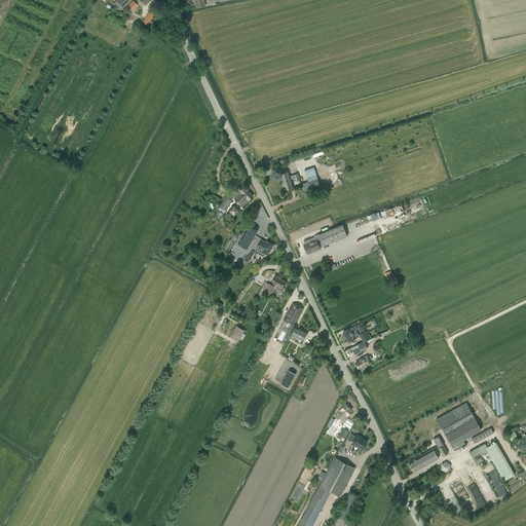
[(130,0),(116,0),(113,4),(121,11),(130,0)]
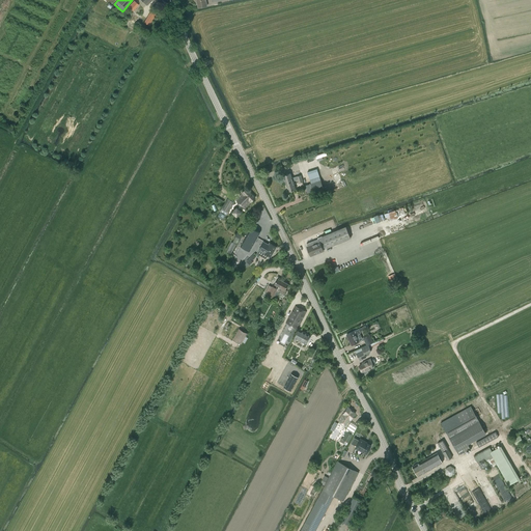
[(129,7),(133,11),(139,5),(135,1),(129,7)]
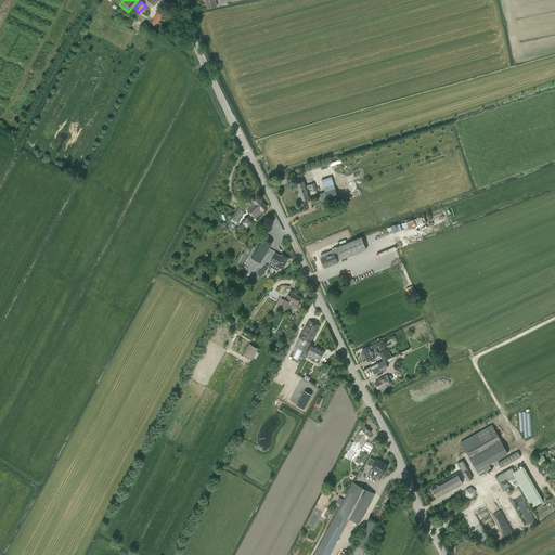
[(156,26),(163,15),(157,12),(151,23),(156,26)]
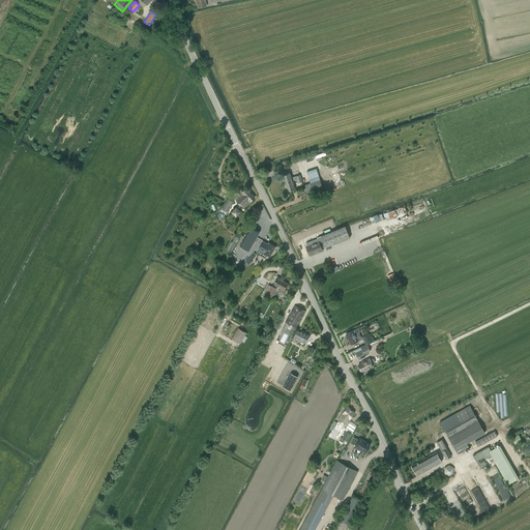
[(290,173),(283,175),(286,183),(292,181),(293,180),(292,177),(291,178),(290,173)]
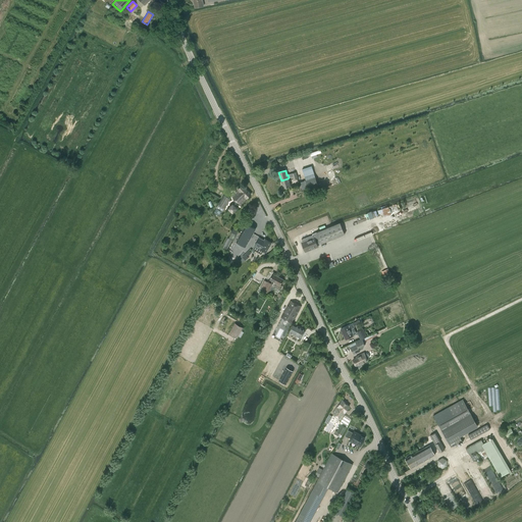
[(288,178),(281,180),(283,188),(291,186),(289,180),(290,180),(289,177),(288,178)]
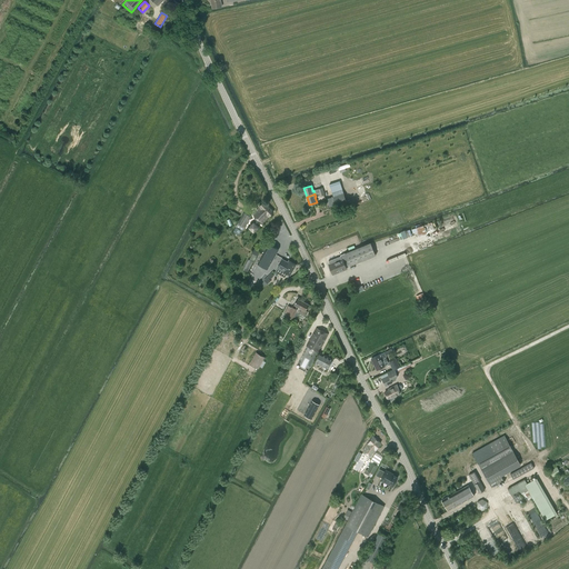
[(346,201),(343,193),(327,199),(329,207),(336,205),(346,201)]
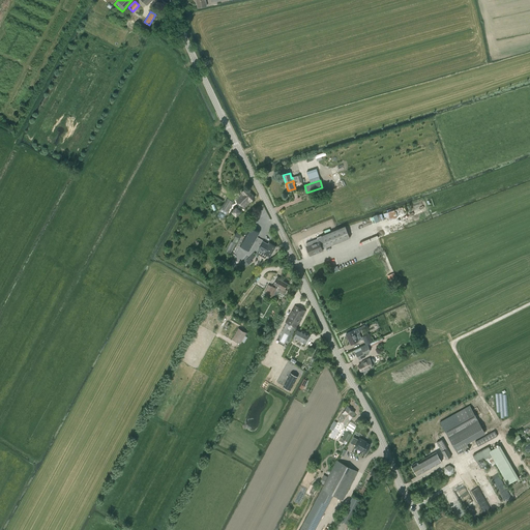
[(251,202),(255,198),(245,187),(241,192),(242,193),(235,200),(243,208),(251,201),(251,202)]
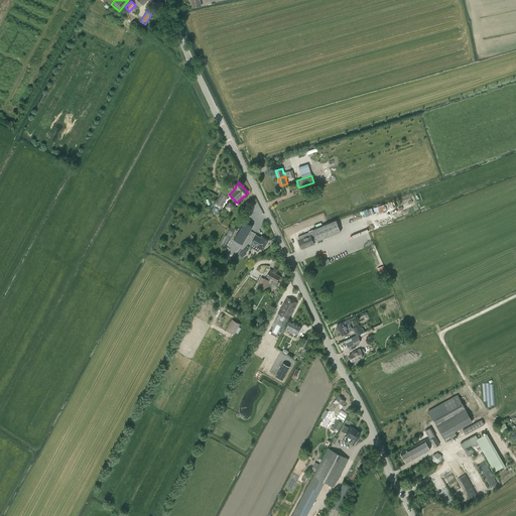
[(215,206),(212,211),(217,214),(220,209),(228,196),(222,192),(214,206),(215,206)]
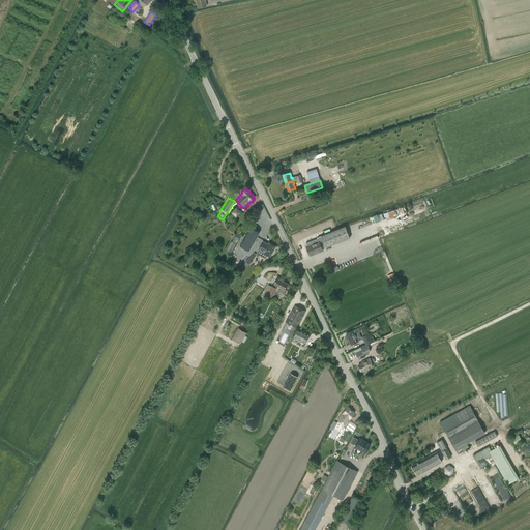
[(232,212),(237,216),(242,211),(236,206),(232,212)]
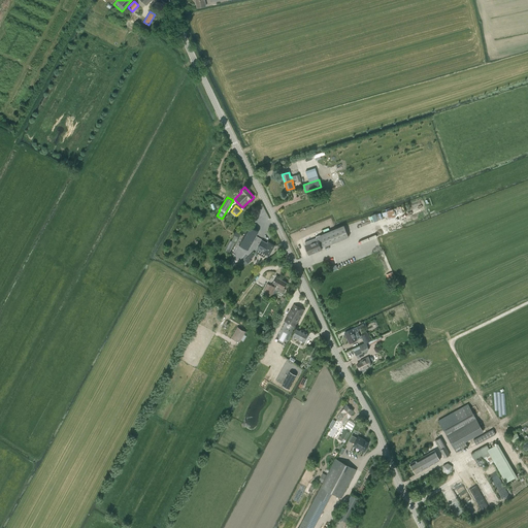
[(395,218),(392,209),(386,212),(389,220),(395,218)]
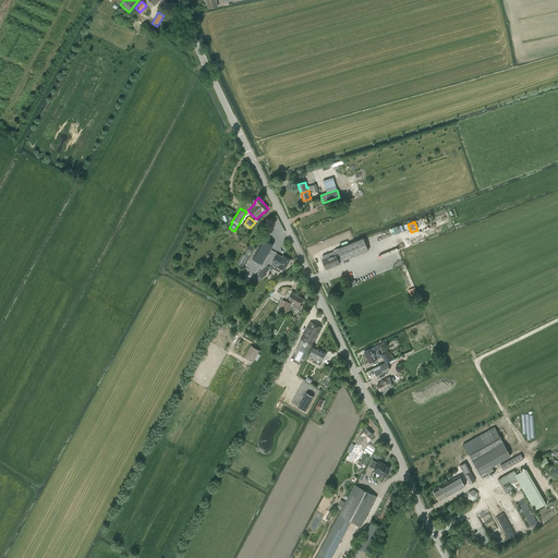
[(273,244),(264,239),(253,258),(263,264),(273,244)]
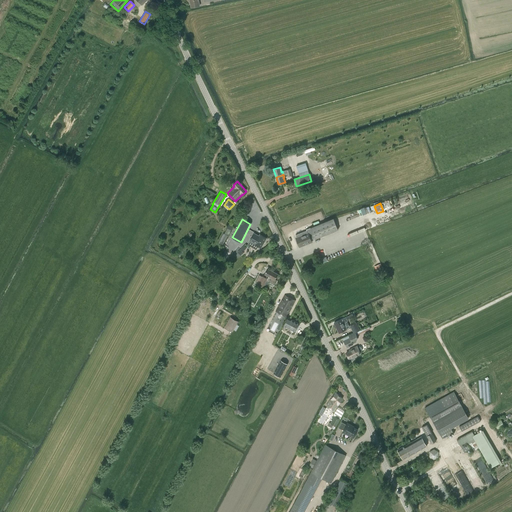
[(315,240),(338,230),(333,219),(306,230),(308,234),(298,237),(298,235),(295,236),(296,238),(296,239),(299,247),(311,242),(309,235),(312,234),(315,240)]
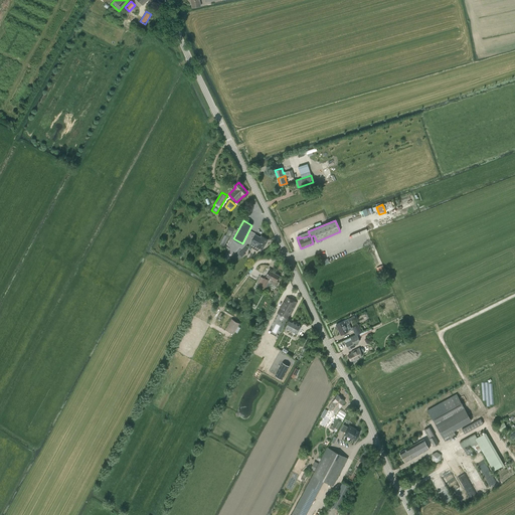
[(224,246),(229,236),(226,234),(225,234),(219,244),(224,246)]
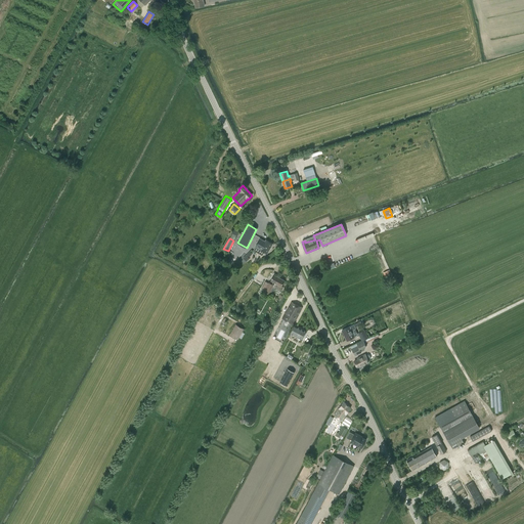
[(260,239),(260,238),(256,247),(267,253),(272,244),(266,239),(264,243),(260,239)]
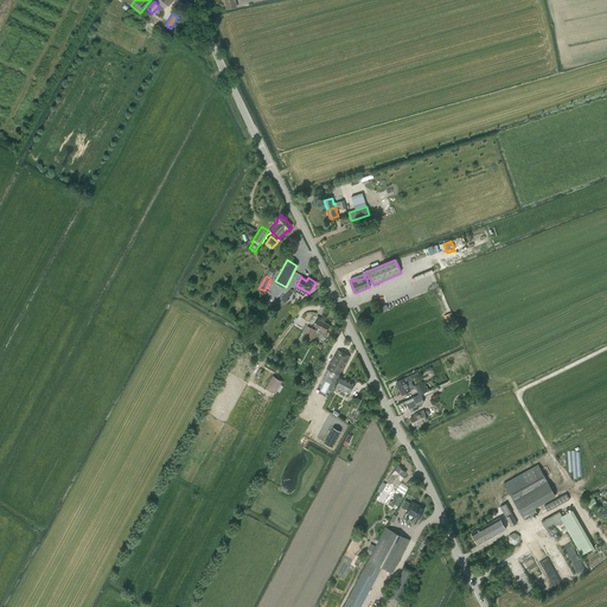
[(312,327),(311,327),(307,326),(304,334),(312,339),(315,332),(325,337),(327,331),(326,331),(330,324),(321,320),(317,330),(312,327)]
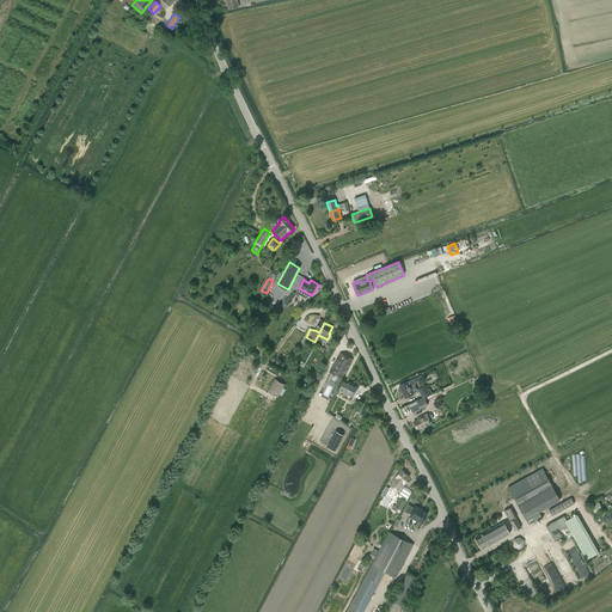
[(342,379),(353,359),(341,353),(330,373),(342,379)]
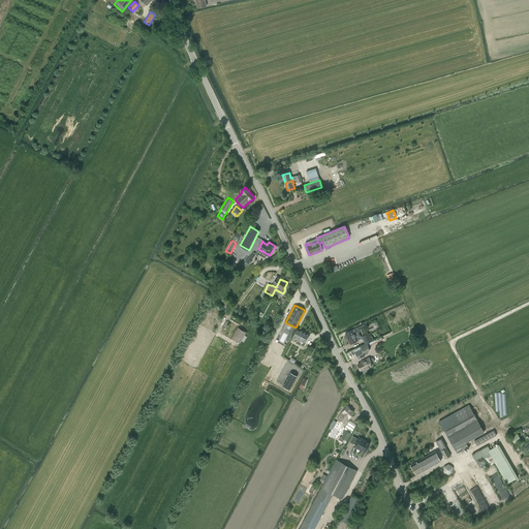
[(364,324),(345,334),(350,344),(358,340),(354,334),(360,332),(359,331),(365,327),(364,324)]
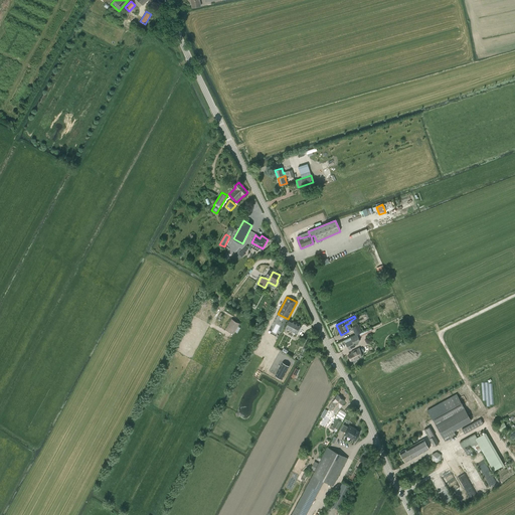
[(233,334),(239,323),(231,319),(225,329),(233,334)]
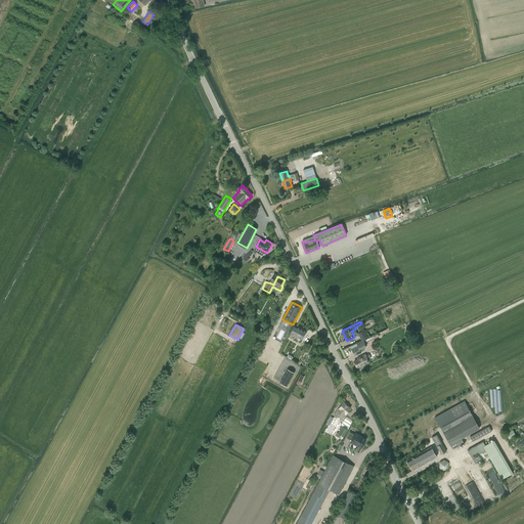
[(303,340),(307,332),(295,325),(291,334),(303,340)]
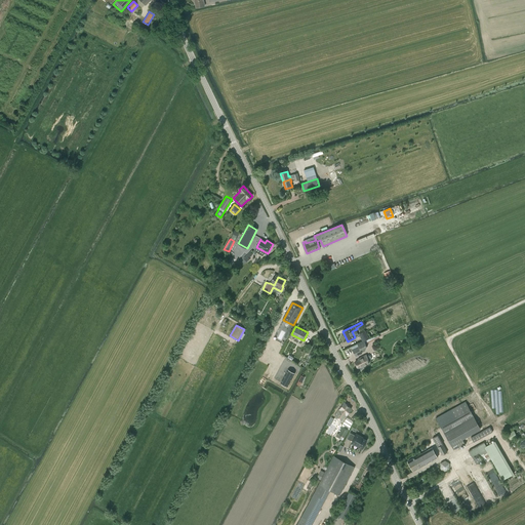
[(365,331),(359,334),(363,341),(369,338),(365,331)]
